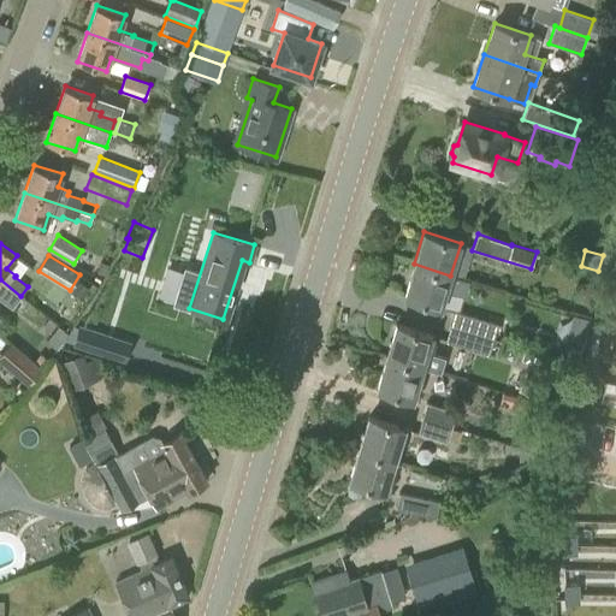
[(469,280),(450,276),(414,264),(404,296),(440,308),(445,291),(465,296),(469,280)]
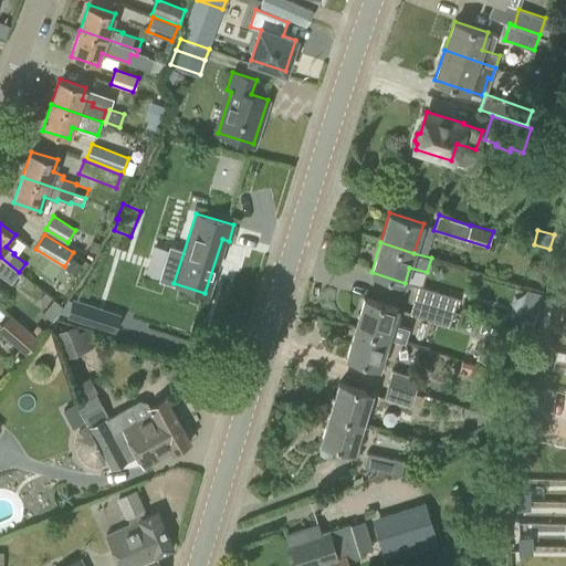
[(13,280),(19,272),(0,257),(0,273),(2,271),(13,280)]
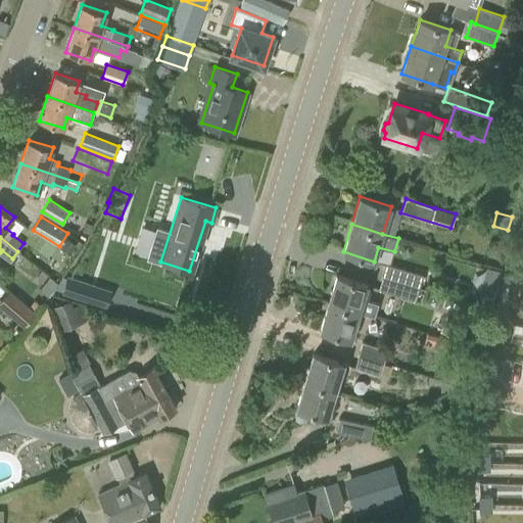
[(382,277),(418,288),(422,275),(386,264),(382,277)]
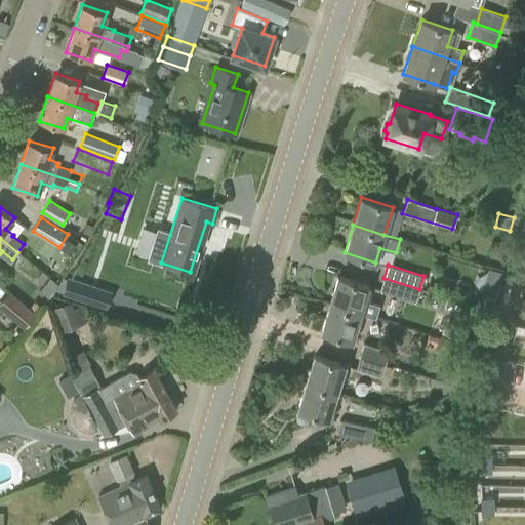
[(502,272),(488,268),(481,296),(495,300),(502,272)]
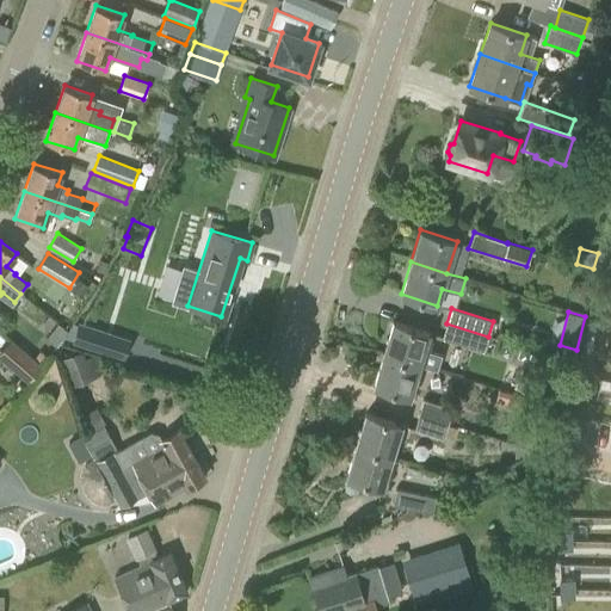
[(610,314),(597,312),(596,321),(610,325),(610,316),(610,314)]
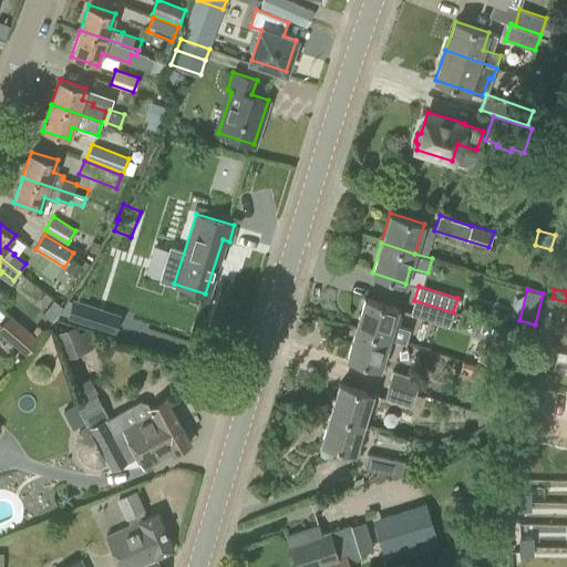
[(389,338),(405,343),(410,329),(393,323),(398,308),(364,298),(356,328),(389,338)]
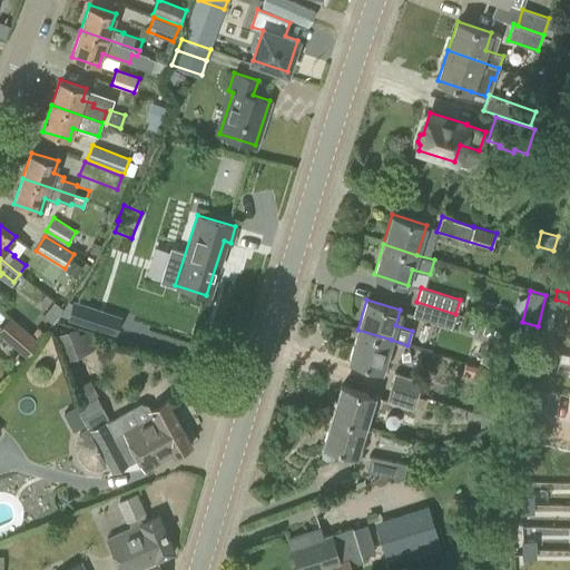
[(556,300),(553,308),(567,311),(569,303),(556,300)]
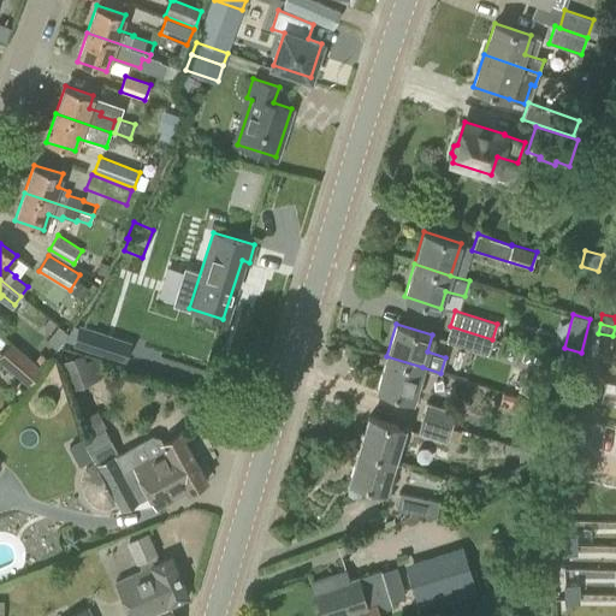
[(157,348),(159,333),(124,326),(120,341),(157,348)]
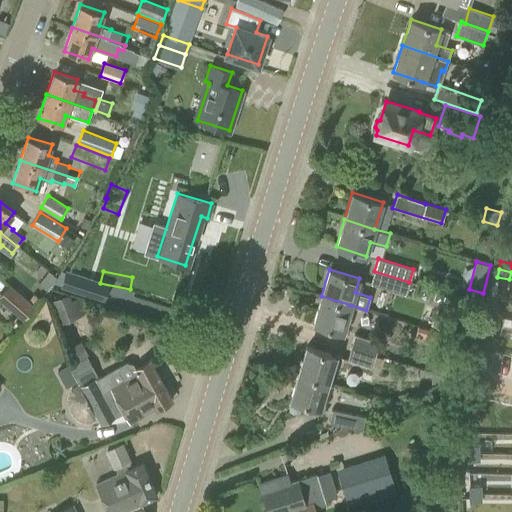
[(406,293),(409,282),(374,271),(370,282),(406,293)]
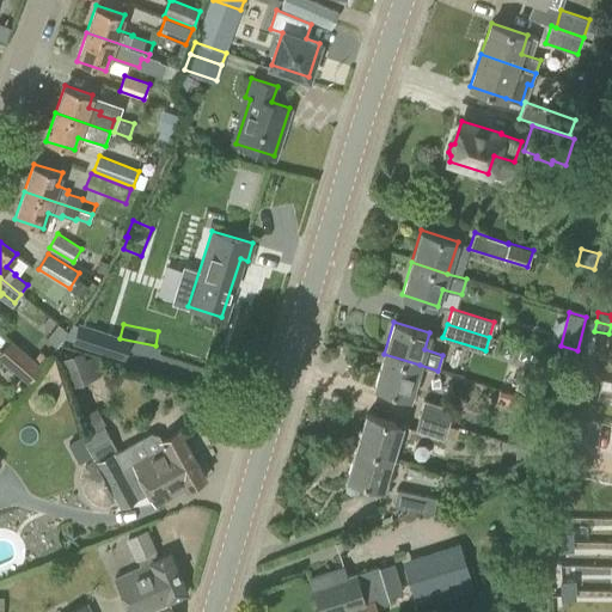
[(105,353),(111,335),(81,325),(75,342),(105,353)]
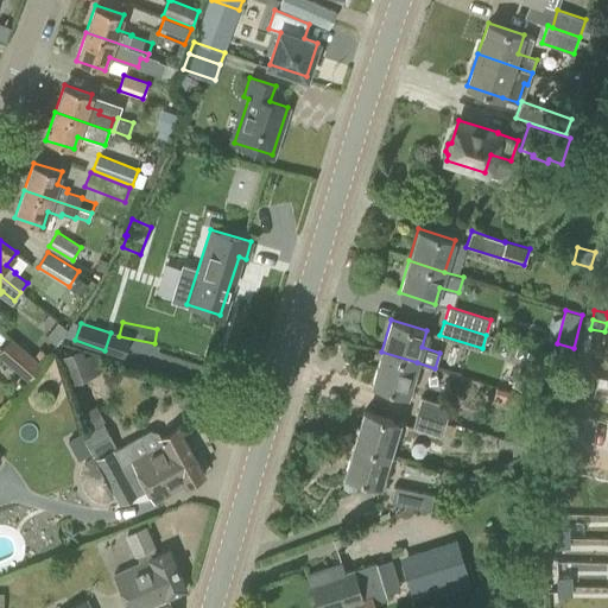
[(40,362),(10,336),(0,347),(0,355),(17,371),(26,379),(40,362)]
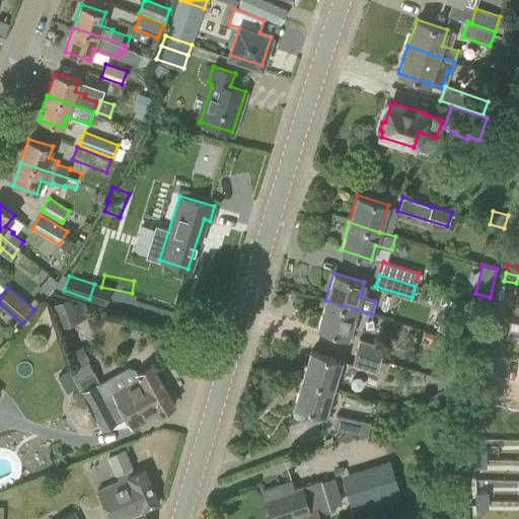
[(56,304),(63,324),(78,319),(71,300),(56,304)]
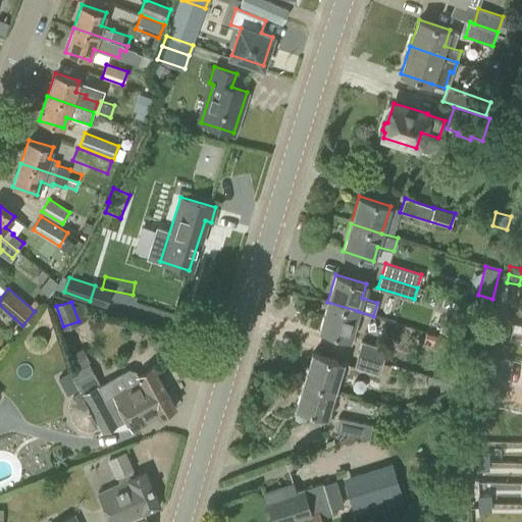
[(350,338),(358,311),(327,302),(319,329),(350,338)]
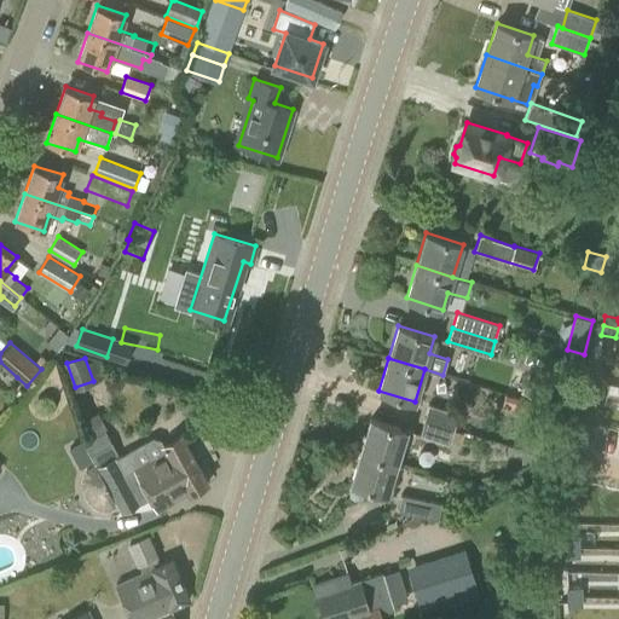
[(591,379),(589,388),(603,392),(606,382),(591,379)]
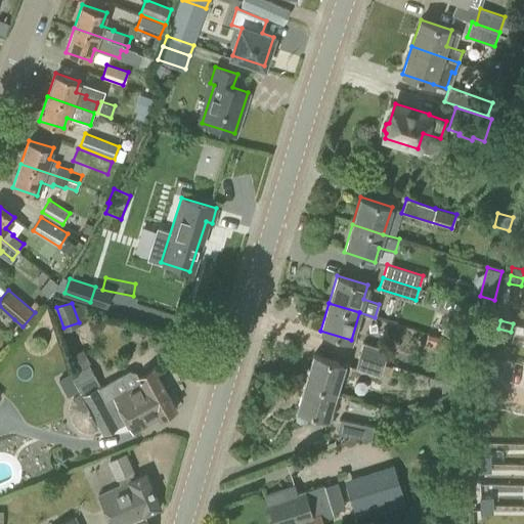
[(498,329),(496,336),(509,339),(511,332),(498,329)]
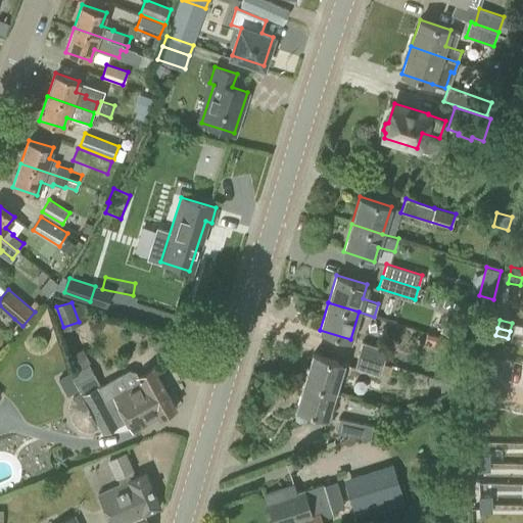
[(456,341),(428,333),(425,343),(453,351),(456,341)]
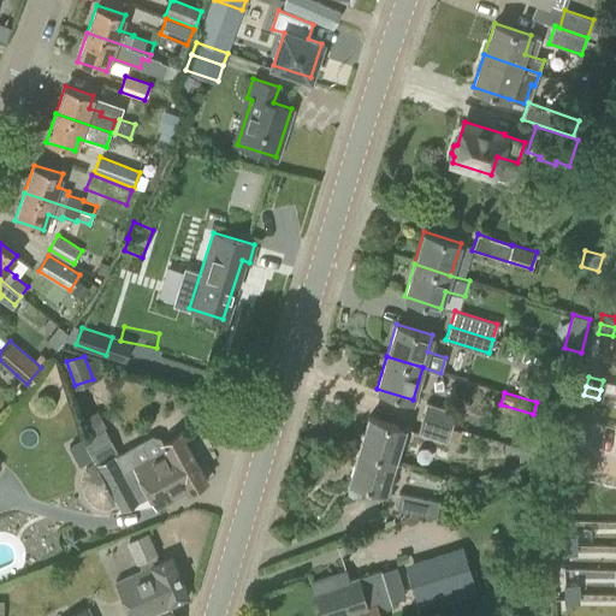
[(422,418),(451,427),(456,412),(427,402),(422,418)]
